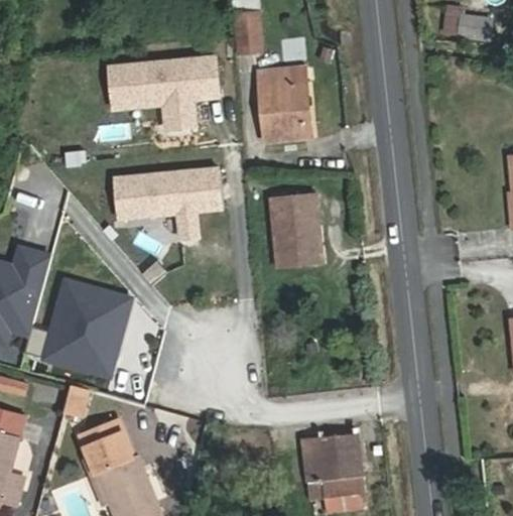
[(231,16),(234,55),(261,53),(257,15),(231,16)]
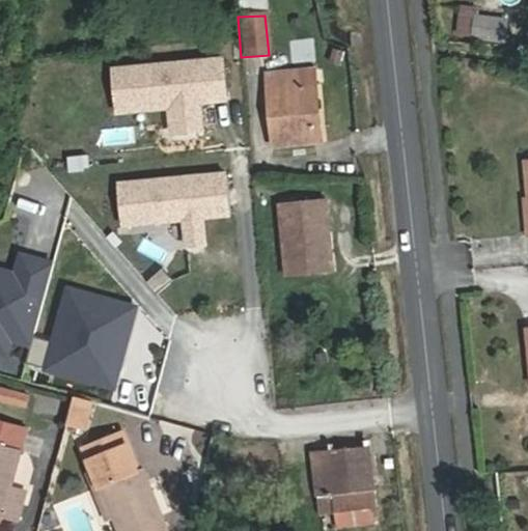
[(504,23),(479,21),(477,38),(502,42),(504,23)]
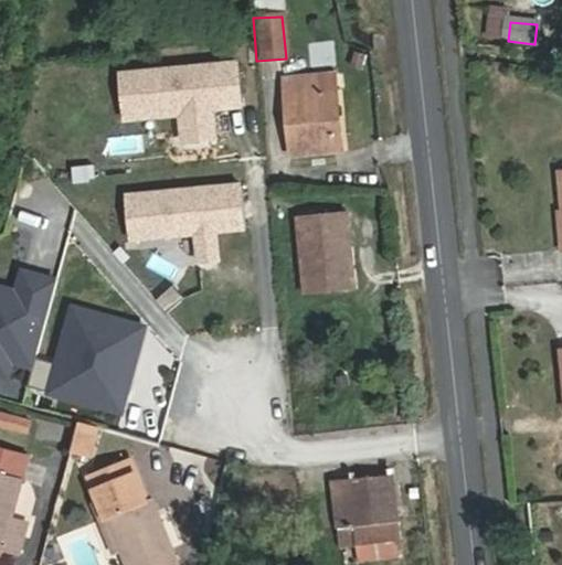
[(561,50),(551,46),(548,55),(561,60),(561,50)]
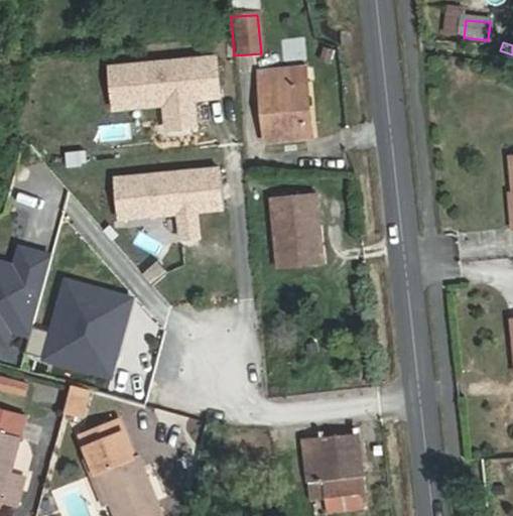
[(173,58),(106,66),(109,112),(152,109),(153,139),(198,135),(196,103),(223,100),(218,54),(173,58)]
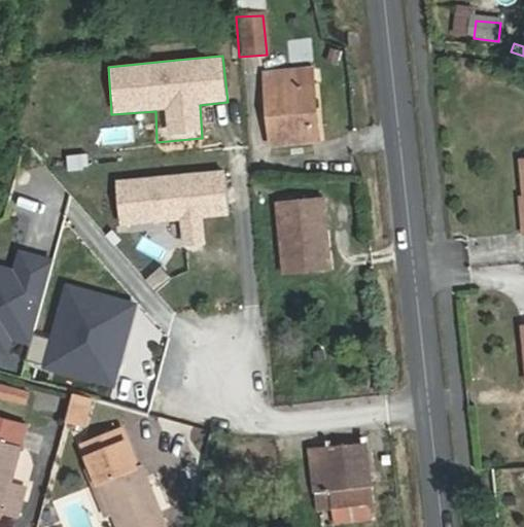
[(292,73),(262,76),(269,147),(317,143),(311,85),(293,88),(292,73)]
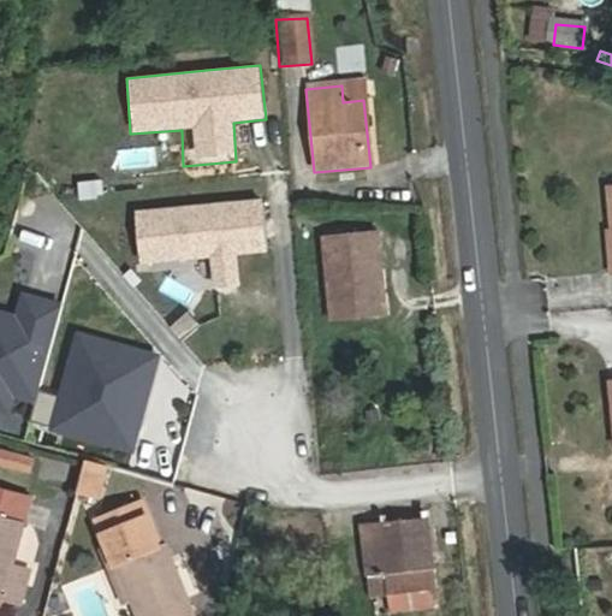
[(260,197),(132,212),(136,267),(206,259),(209,289),(239,286),(236,256),(266,252),(260,197)]
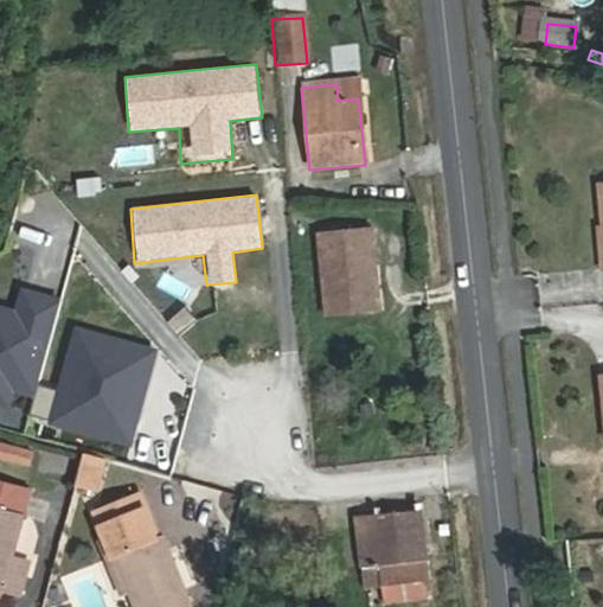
[(370,232),(316,236),(325,314),(373,310),(369,266),(372,264),(370,232)]
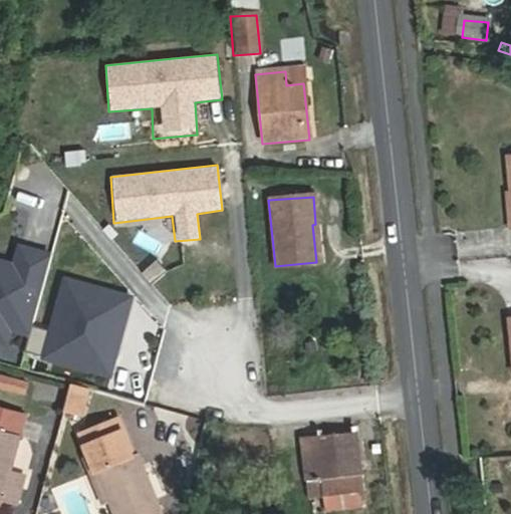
[(10,262),(0,258),(0,344),(3,345),(6,333),(27,334),(50,253),(15,243),(10,262)]
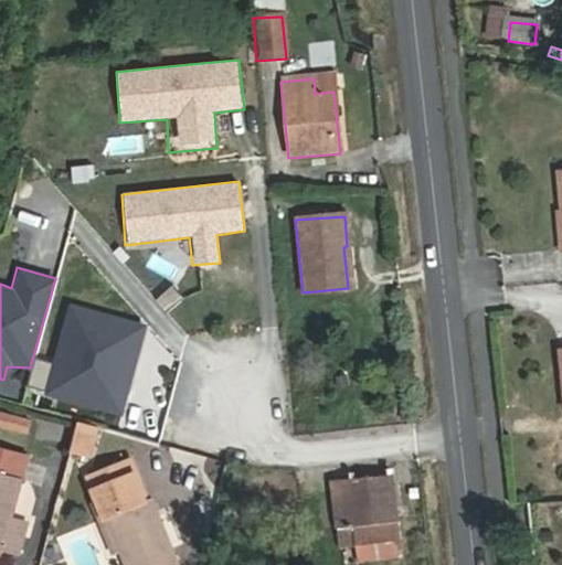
[(145,323),(67,304),(43,393),(120,415),(145,323)]
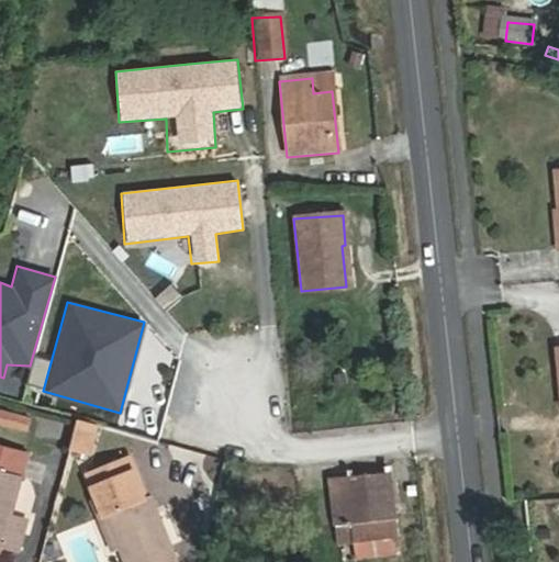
[(25,419),(0,414),(0,426),(22,431),(25,419)]
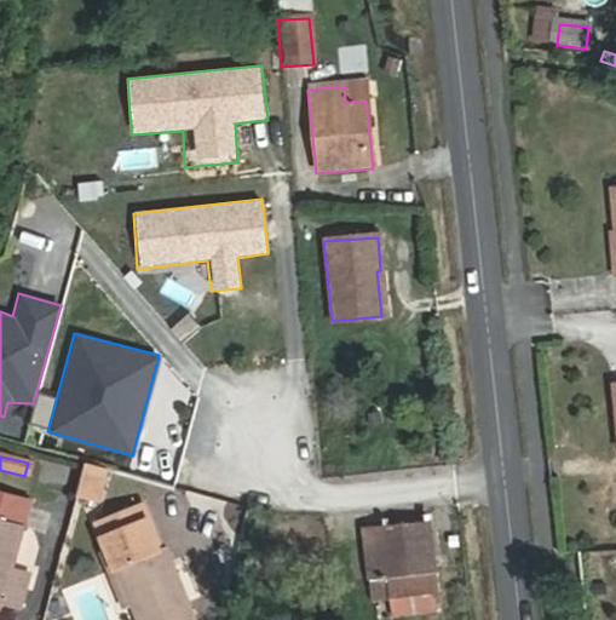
[(101,471),(78,465),(69,494),(93,500),(101,471)]
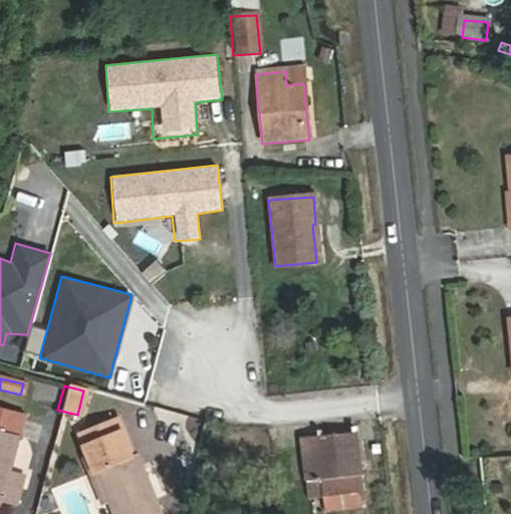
[(107,418),(73,431),(86,464),(89,470),(90,470),(103,500),(109,513),(153,513),(128,454),(122,456),(107,418)]
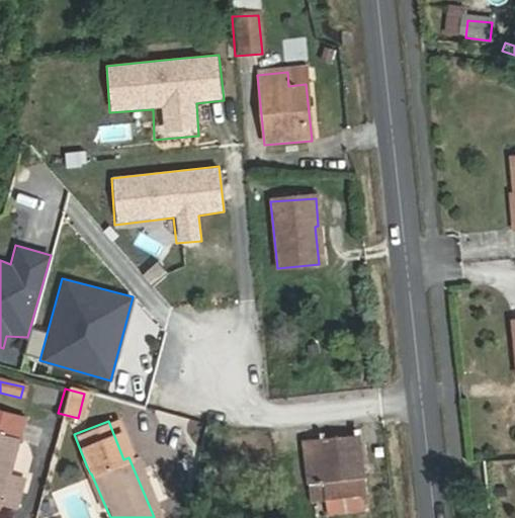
[(19,429),(0,424),(0,504),(15,508),(22,482),(6,477),(19,429)]
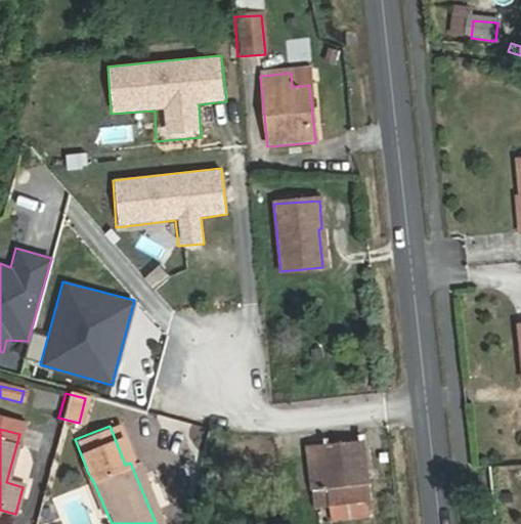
[(365,519),(356,433),(309,438),(317,523),(365,519)]
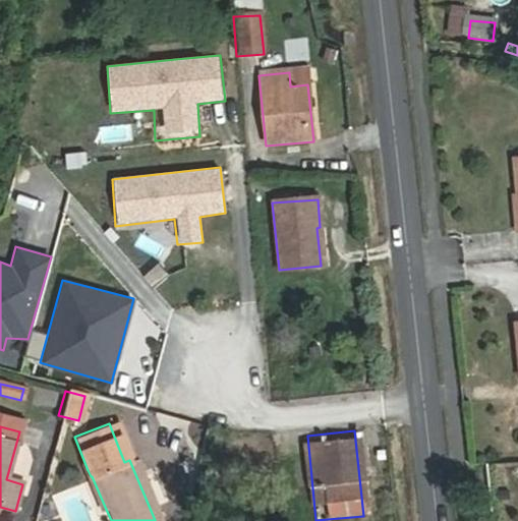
[(88,470),(83,472),(99,509),(105,507),(92,476),(91,476),(88,470)]
